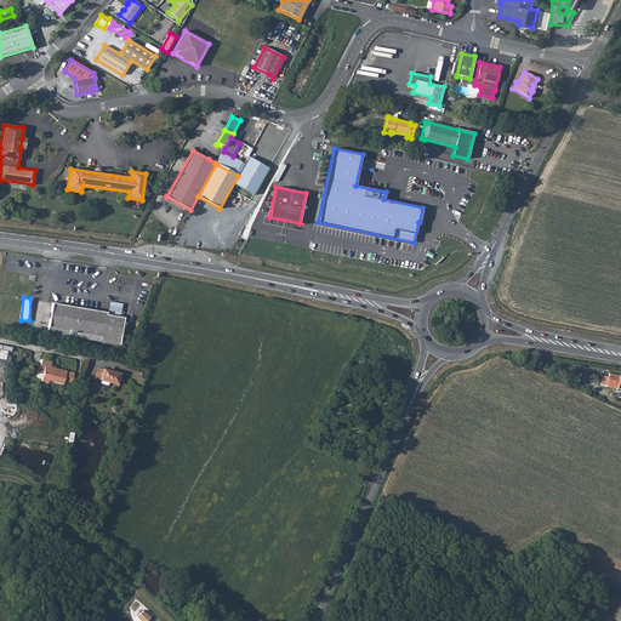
[(121,317),(123,303),(110,302),(109,315),(121,317)]
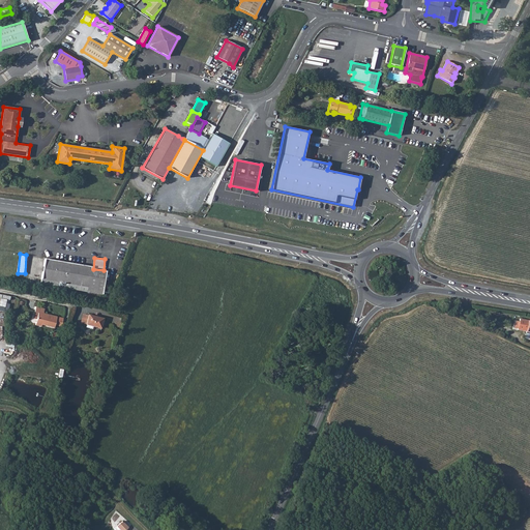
[(43,261),(40,280),(43,281),(68,284),(87,287),(87,292),(101,294),(106,271),(90,268),(90,267),(76,264),(60,262),(45,260),(43,261)]
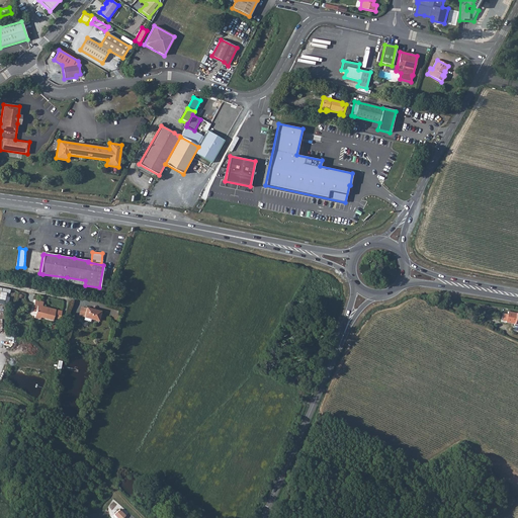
[(34,299),(33,305),(37,306),(34,318),(40,319),(40,317),(53,320),(56,309),(42,306),(44,301),(34,299)]
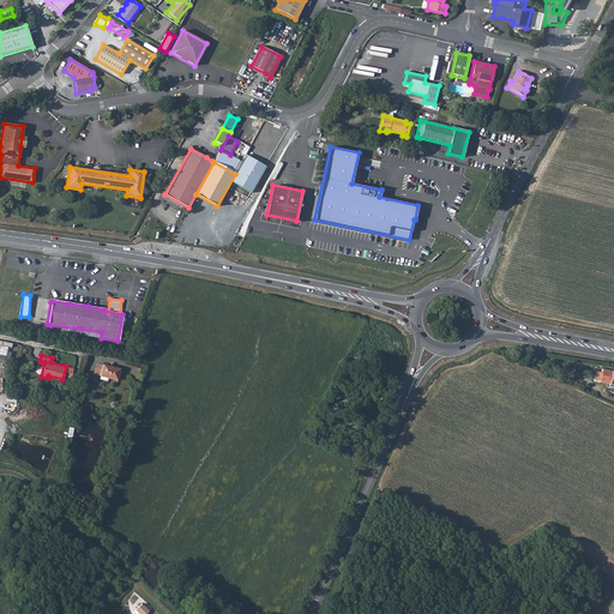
[(103,365),(100,377),(116,380),(120,368),(103,365)]
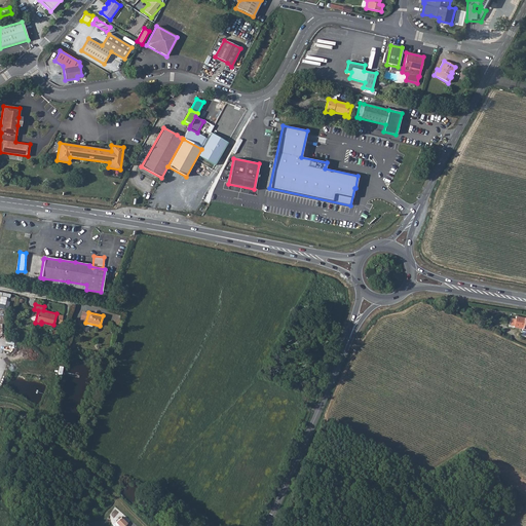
[(511,318),(510,327),(514,328),(525,329),(525,318),(516,316),(515,320),(511,318)]
